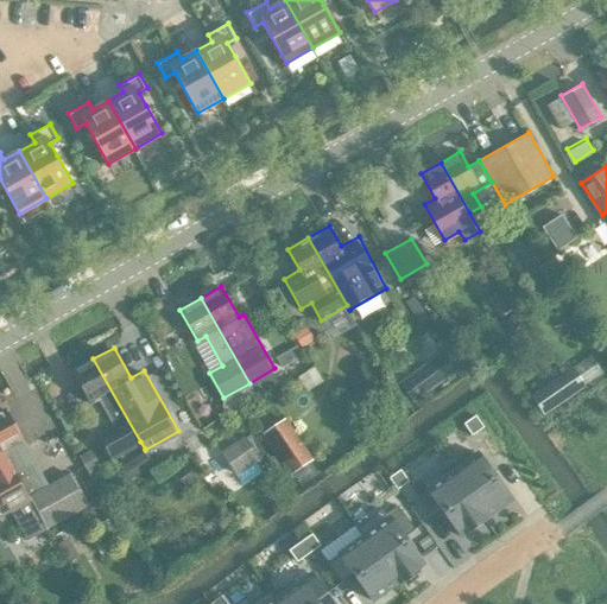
[(93,358),(73,370),(90,401),(99,396),(115,426),(100,434),(113,458),(140,442),(93,358)]
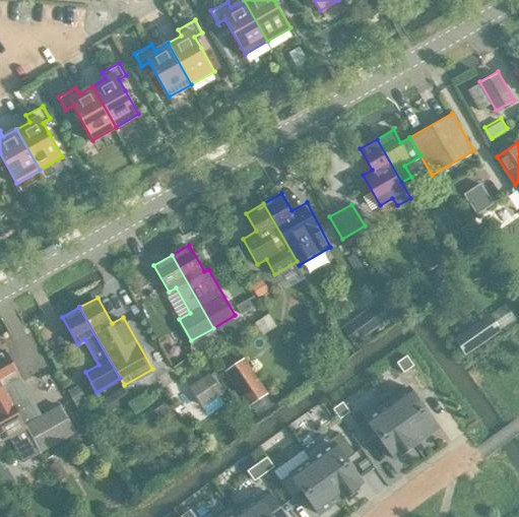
[(327,353),(339,345),(333,337),(322,345),(327,353)]
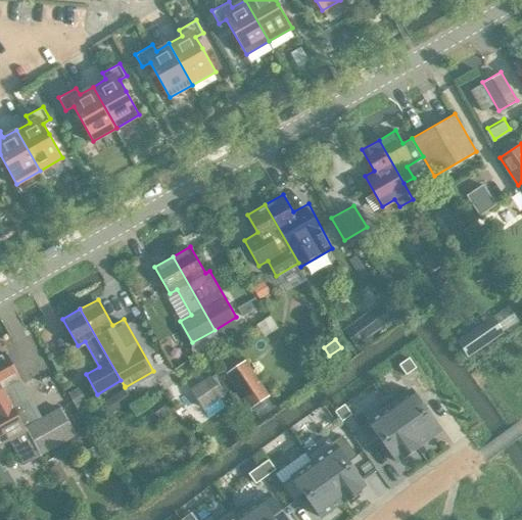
[(76,433),(60,406),(42,417),(5,351),(0,353),(0,383),(40,454),(76,433)]
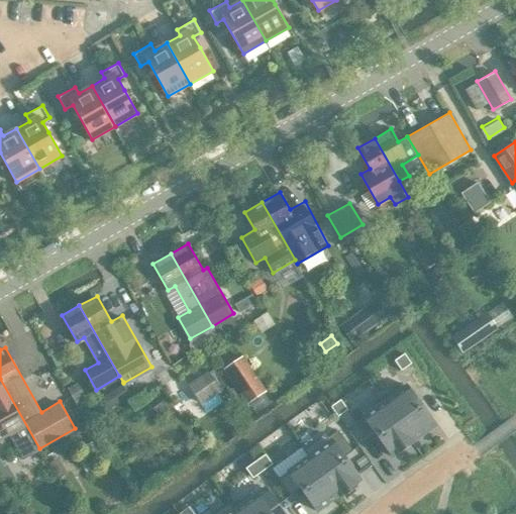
[(405,352),(395,360),(402,369),(412,362),(405,352)]
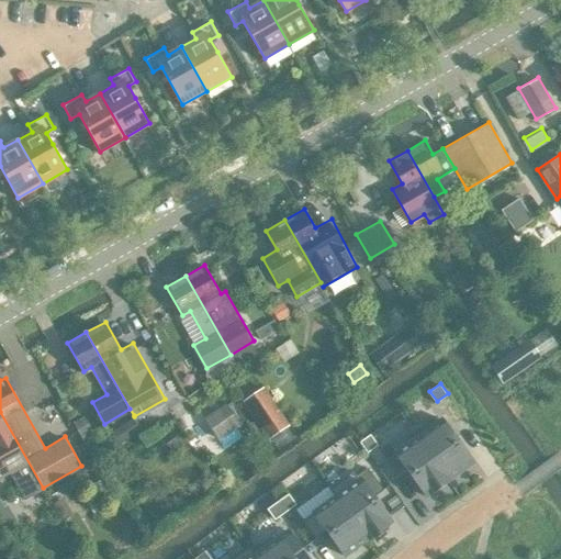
[(264,384),(243,400),(269,438),(270,437),(278,448),(295,436),(288,425),(290,423),(264,384)]
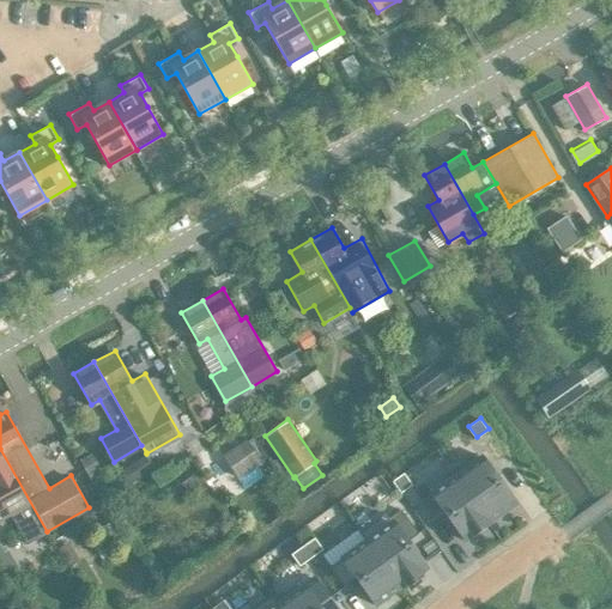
[(223,452),(238,477),(262,462),(247,438),(248,437),(243,428),(220,444),(225,451),(223,452)]
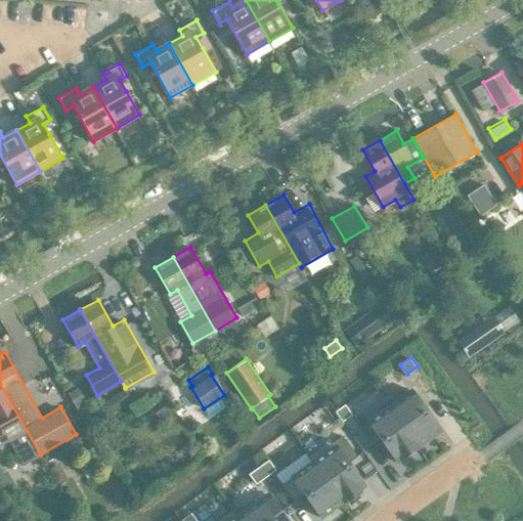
[(40,454),(0,384),(0,442),(9,438),(25,464),(40,454)]
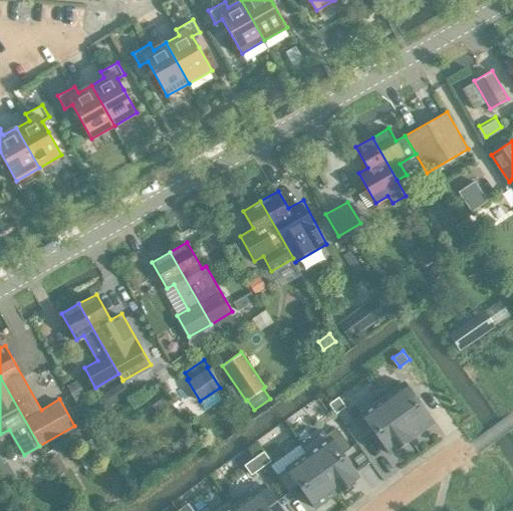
[(74,400),(85,419),(91,415),(81,397),(85,394),(76,378),(66,384),(75,399),(74,400)]
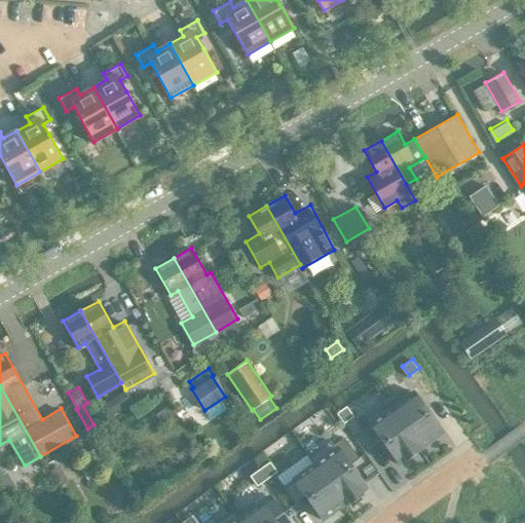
[(159,419),(174,410),(174,409),(180,405),(167,387),(150,400),(154,406),(151,408),(159,419)]
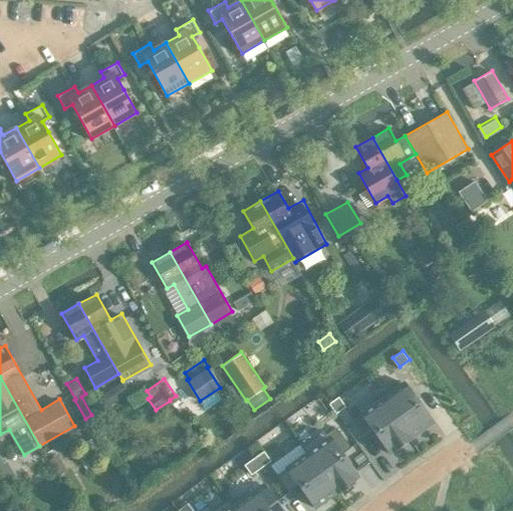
[(122,379),(99,395),(107,408),(130,392),(122,380),(122,379)]
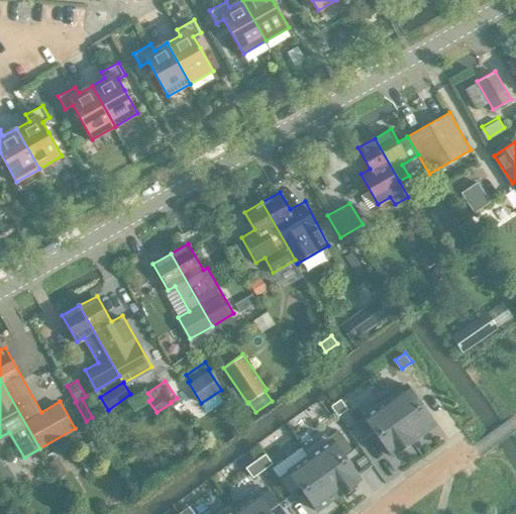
[(382,397),(385,401),(413,440),(434,425),(403,382),(382,397)]
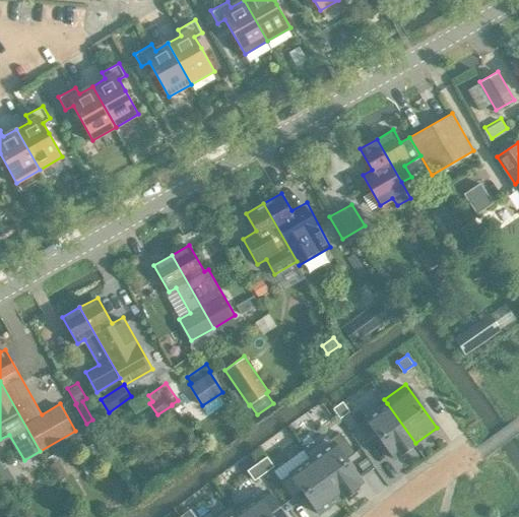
[(343,400),(333,407),(340,417),(350,410),(343,400)]
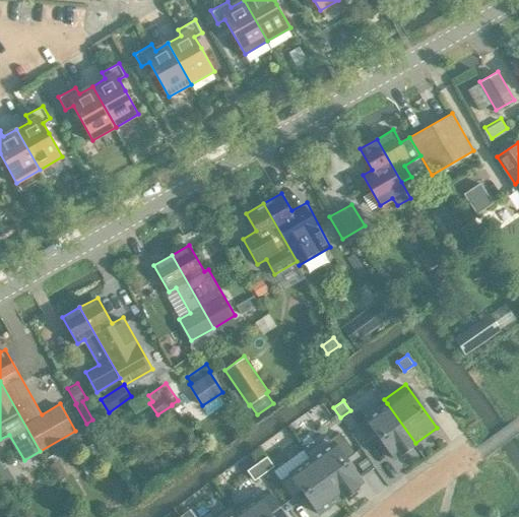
[(415,443),(387,403),(358,424),(368,439),(377,432),(395,457),(398,455),(398,456),(416,444),(415,443)]
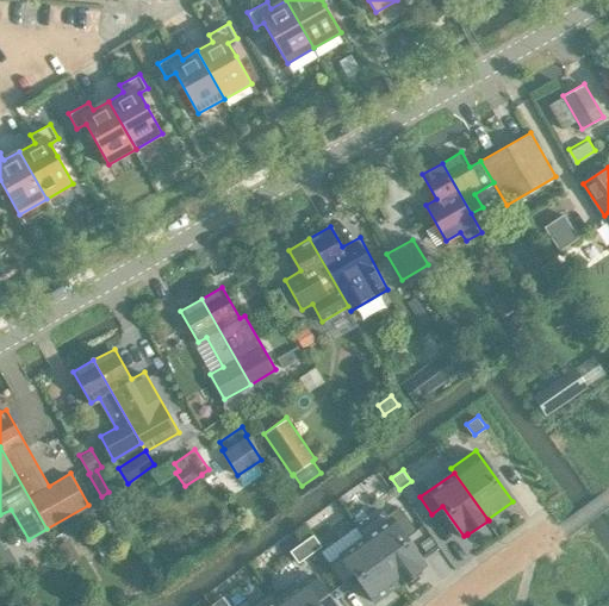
[(384,510),(360,526),(366,536),(399,582),(401,583),(422,568),(421,567),(423,566),(404,538),(417,529),(399,505),(387,514),(384,510)]
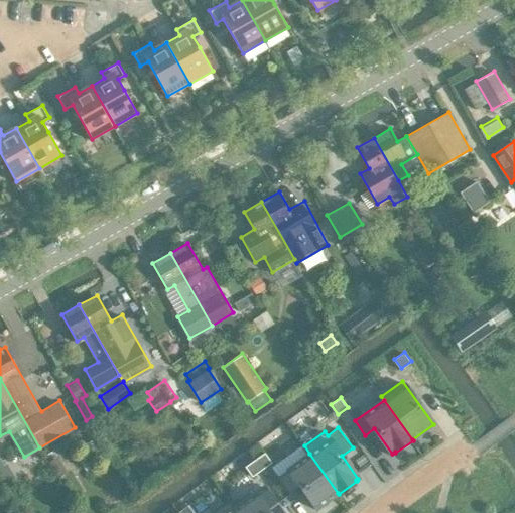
[(265,452),(256,459),(262,469),(272,462),(265,452)]
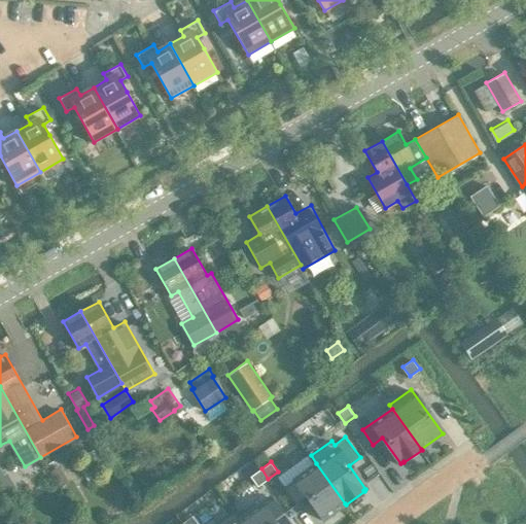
[(373,461),(363,468),(369,476),(378,469),(373,461)]
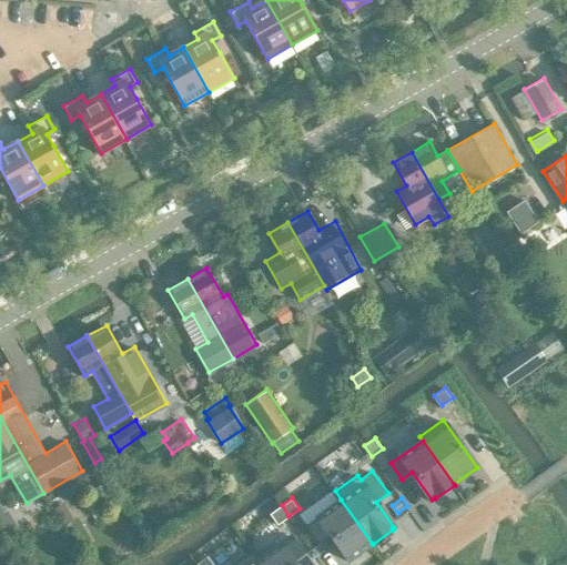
[(372,543),(341,500),(306,524),(320,543),(331,535),(350,560),(372,543)]
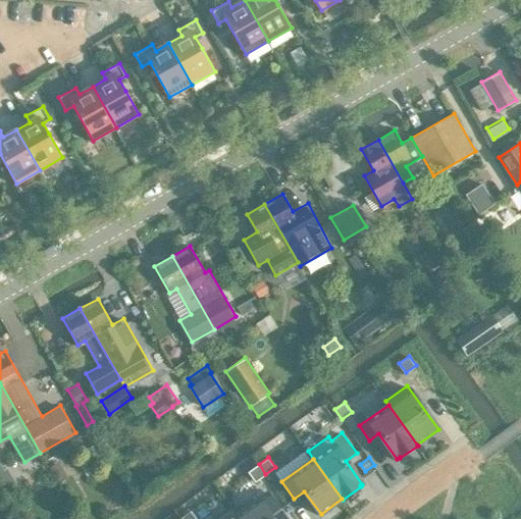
[(265,474),(259,464),(249,471),(256,481),(265,474)]
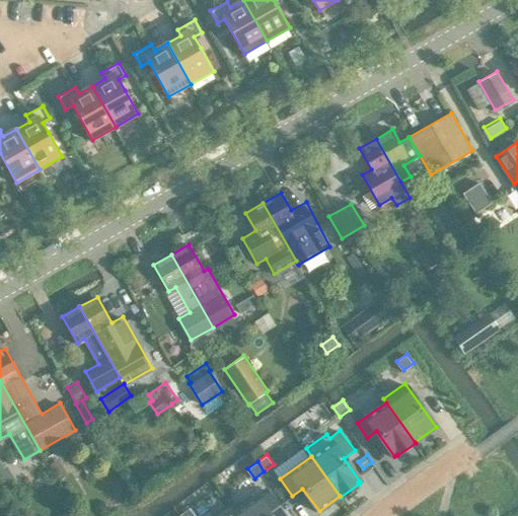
[(253,492),(232,507),(238,515),(287,515),(267,488),(256,496),(253,492)]
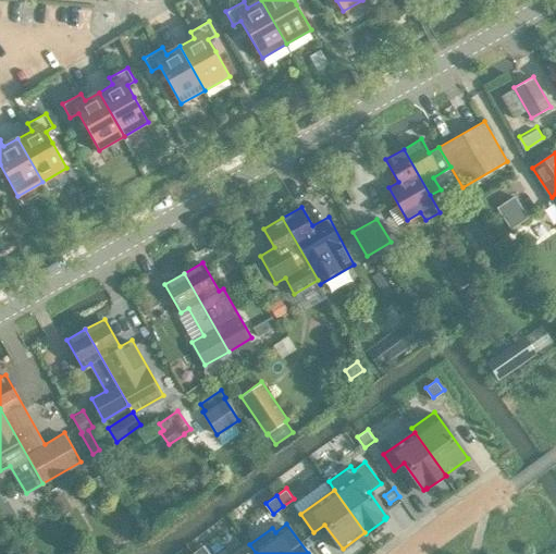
[(246,540),(226,553),(256,553),(249,544),(246,540)]
